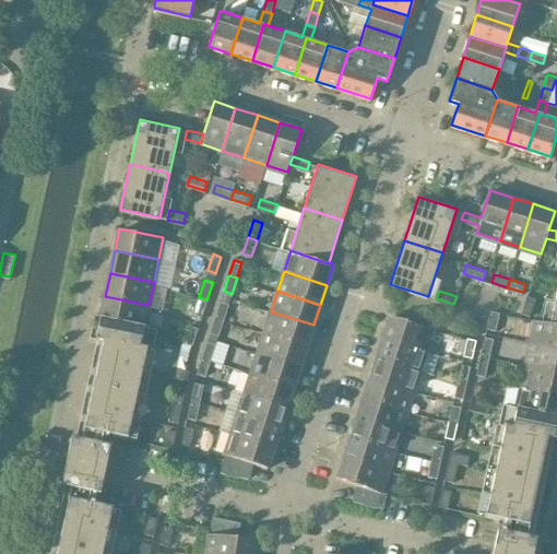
[(536,296),(528,294),(522,311),(531,314),(536,296)]
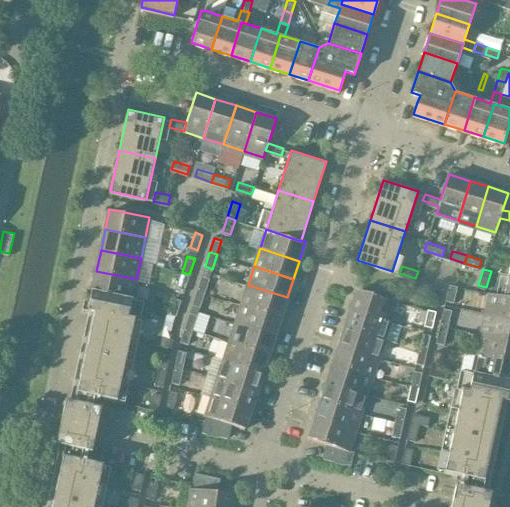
[(132,297),(136,279),(96,271),(92,288),(92,290),(132,298),(132,297)]
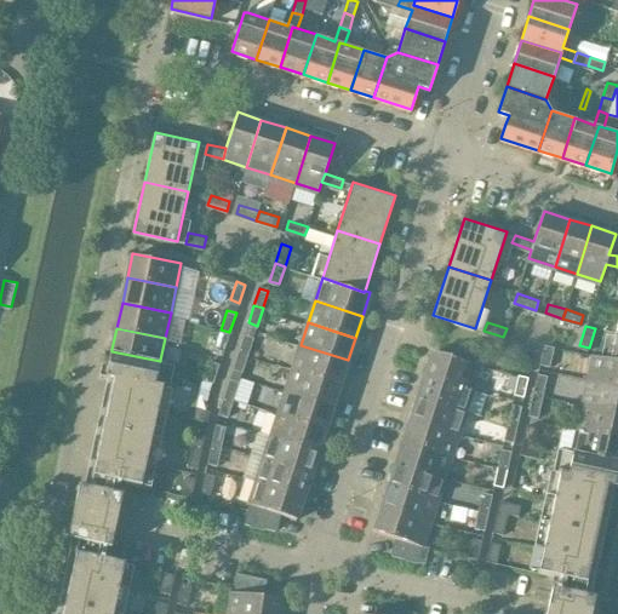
[(229,332),(221,330),(213,349),(223,353),(229,332)]
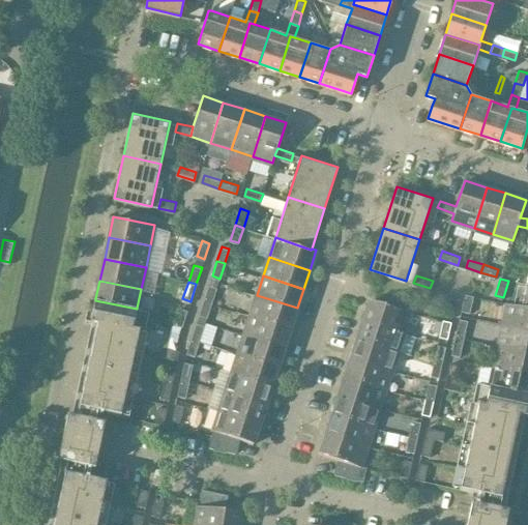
[(217,287),(209,284),(204,298),(212,301),(217,287)]
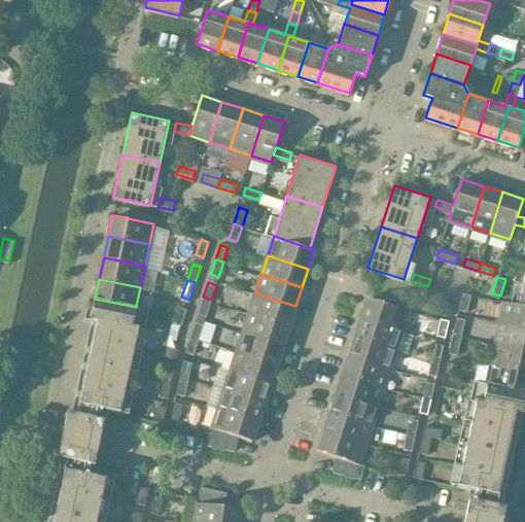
[(471,293),(463,291),(459,308),(467,310),(471,293)]
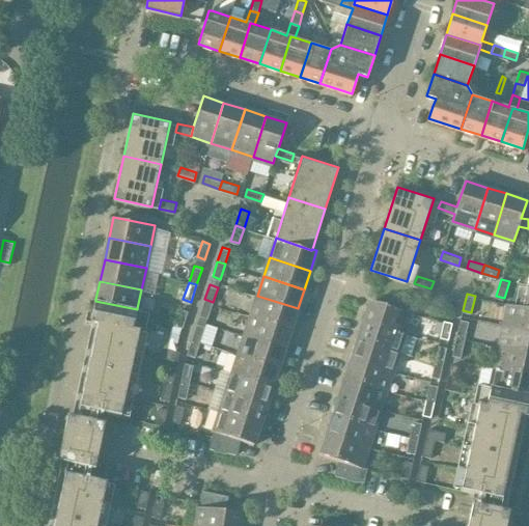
[(298,308),(257,296),(251,314),(291,327),(298,308)]
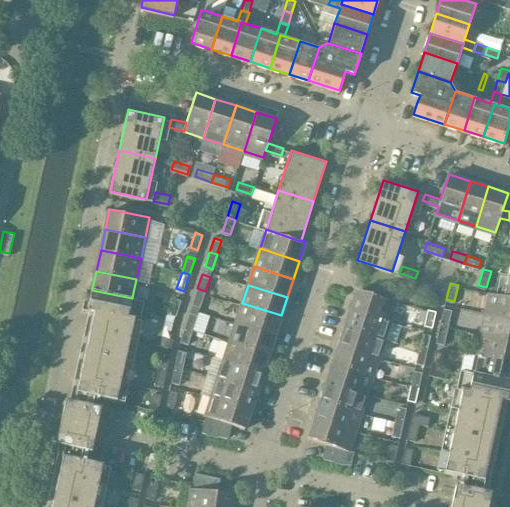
[(205,291),(197,288),(193,303),(200,305),(205,291)]
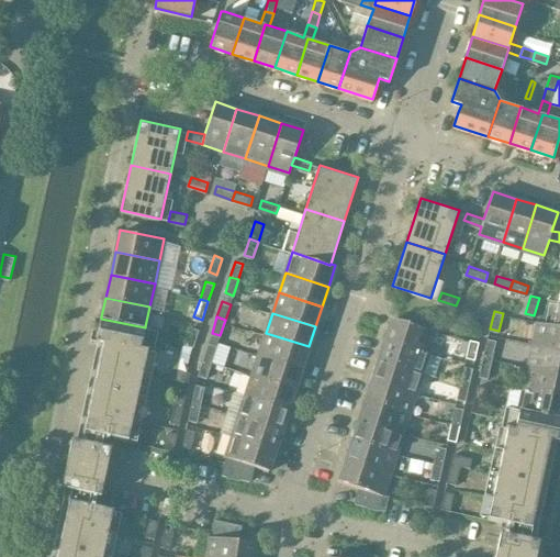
[(393,316),(385,338),(428,352),(436,331),(393,316)]
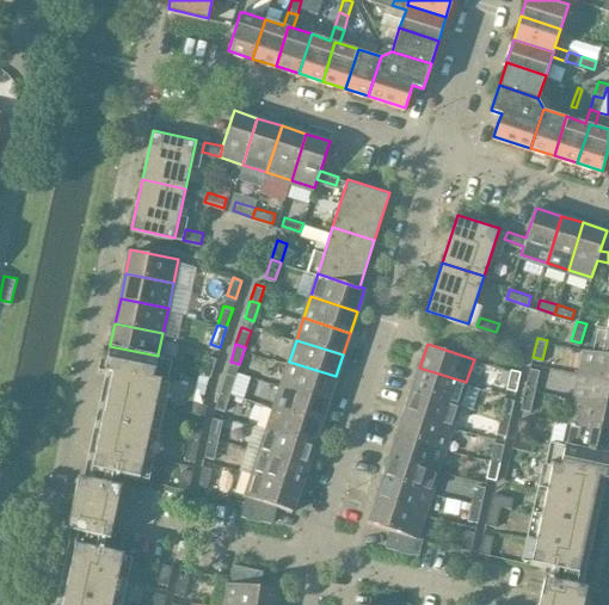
[(167,383),(172,360),(172,358),(158,355),(158,356),(110,346),(105,369),(112,371),(114,370),(161,380),(161,382),(167,383)]
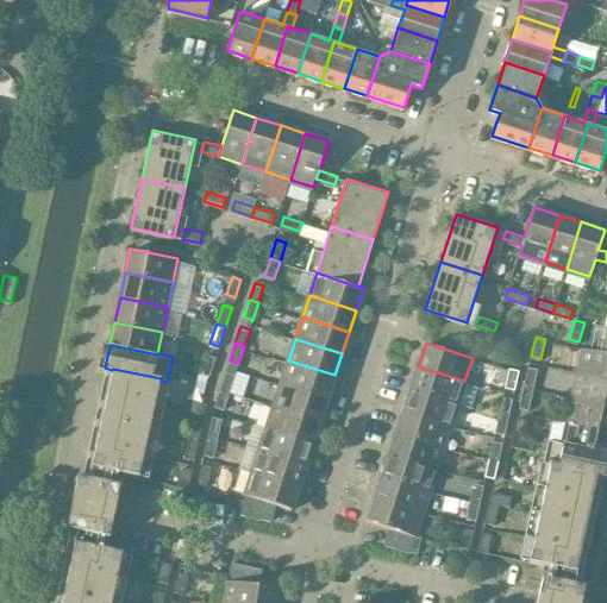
[(606,352),(600,351),(600,350),(584,347),(579,370),(606,376),(606,352)]
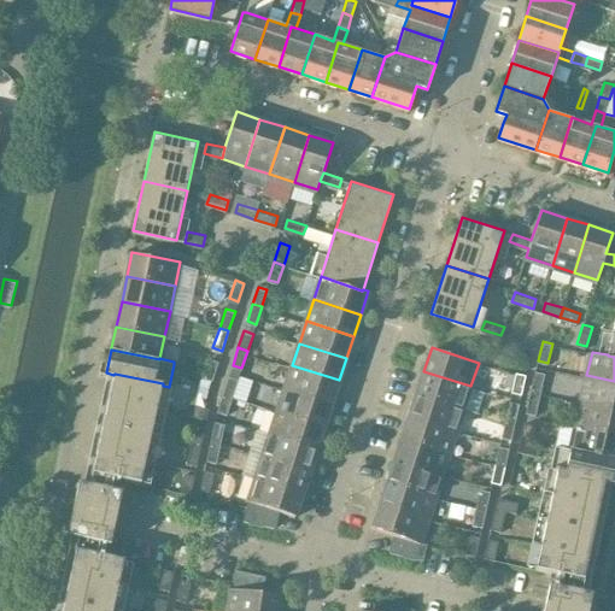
[(210,358),(205,372),(204,376),(212,379),(218,360),(210,358)]
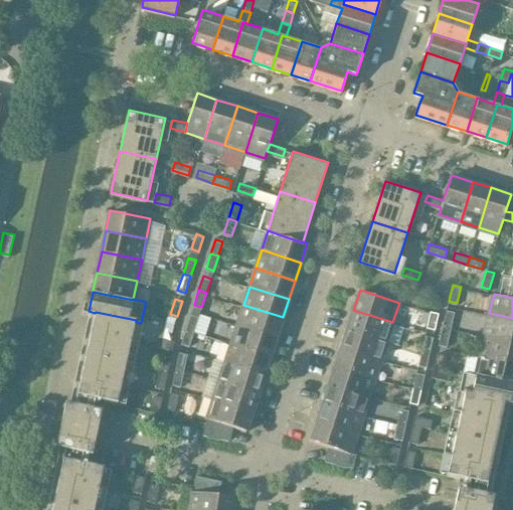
[(283,317),(243,305),(237,323),(277,336),(283,317)]
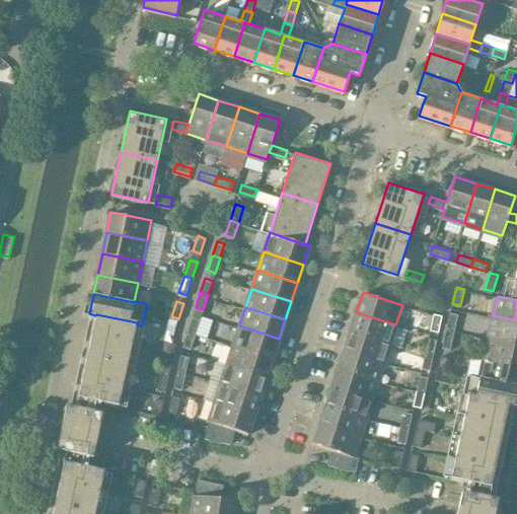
[(458,313),(450,311),(447,327),(454,329),(458,313)]
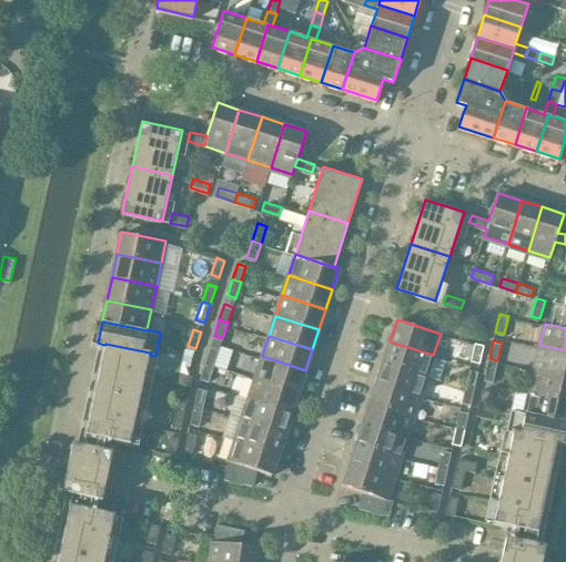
[(390,341),(384,361),(427,376),(433,355),(390,341)]
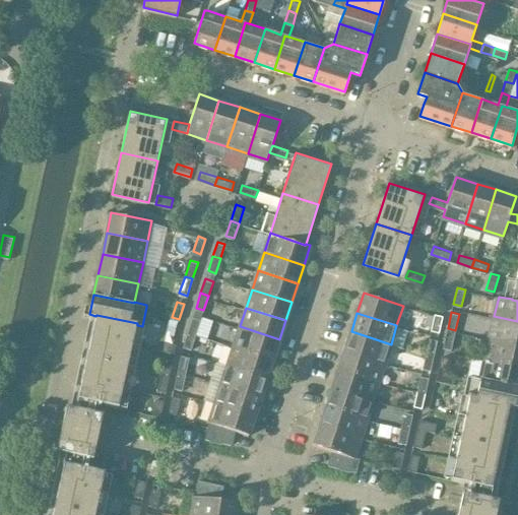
[(443,315),(435,313),(432,329),(440,331),(443,315)]
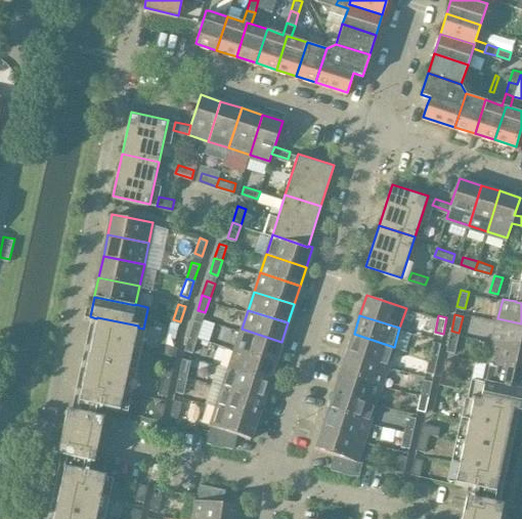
[(96,318),(88,358),(77,411),(68,408),(62,431),(99,439),(106,406),(120,409),(138,328),(138,326),(97,317),(96,318)]
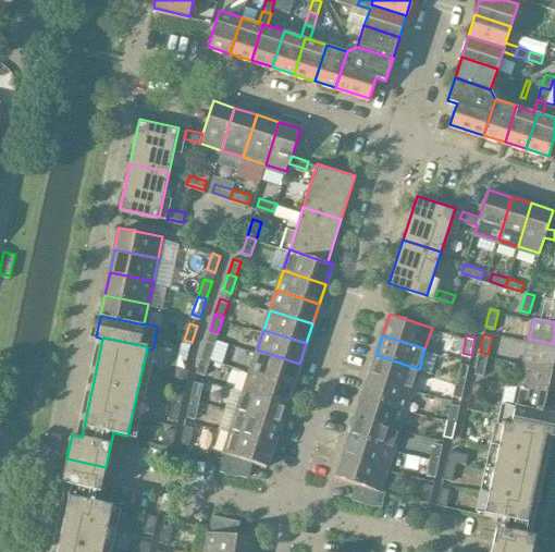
[(210,357),(214,342),(207,339),(201,355),(210,357)]
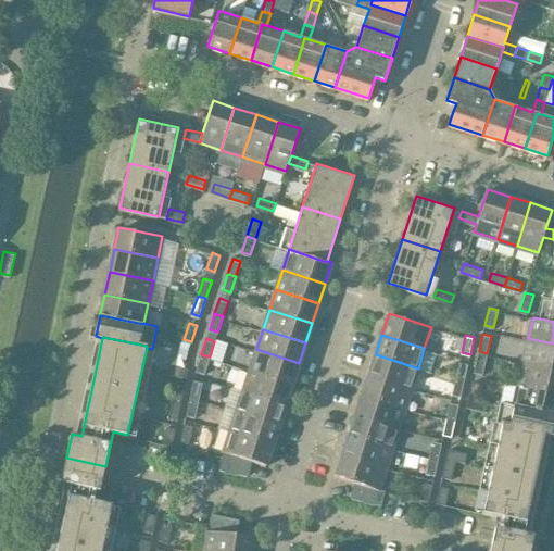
[(553,343),(528,338),(524,361),(553,367),(553,343)]
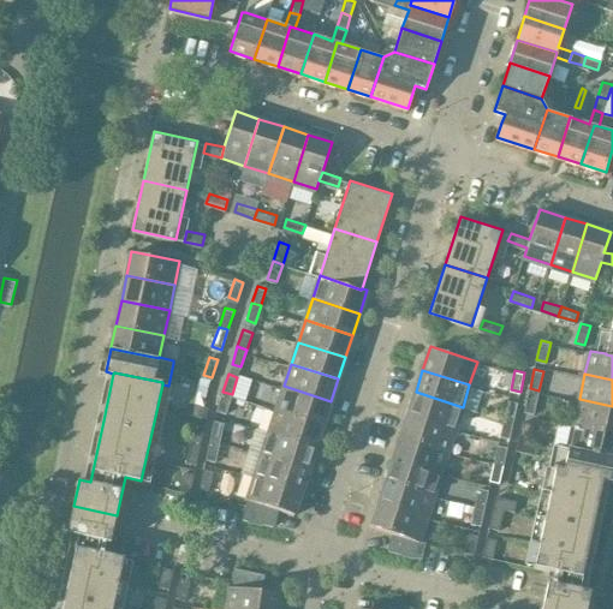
[(331,401),(284,386),(277,409),(323,424),(331,401)]
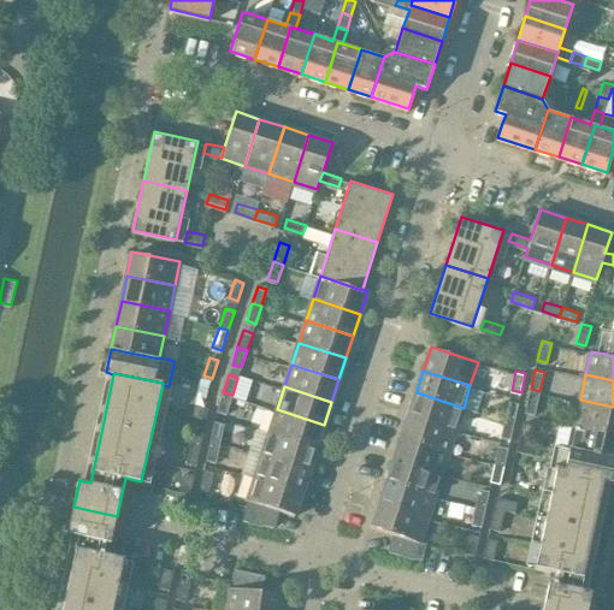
[(539,391),(531,389),(526,410),(535,413),(539,391)]
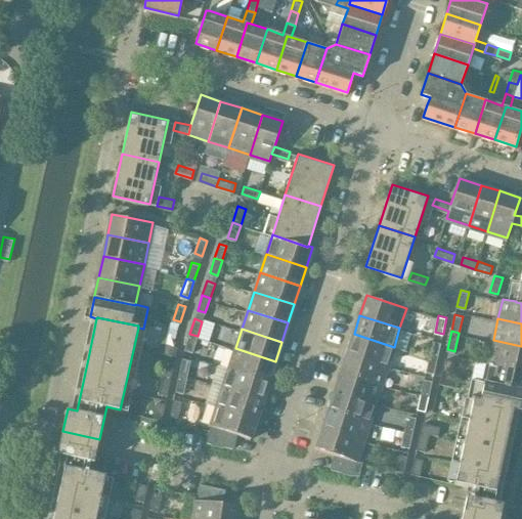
[(189,334),(185,348),(192,350),(198,336),(189,334)]
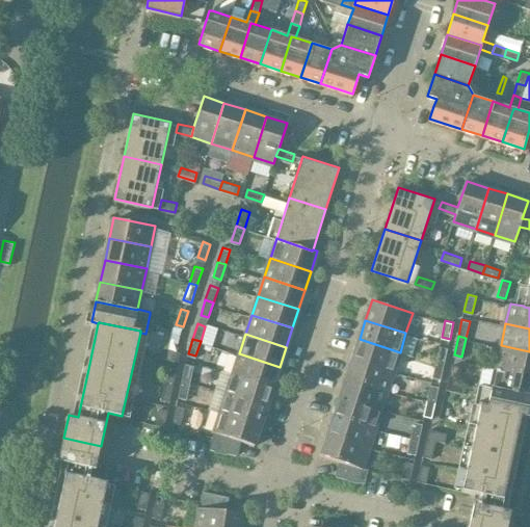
[(360,339),(353,358),(394,371),(400,352),(360,339)]
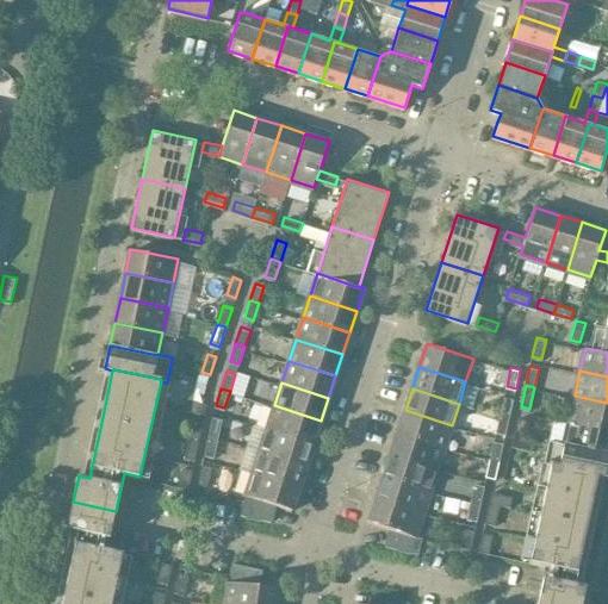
[(504,396),(501,413),(510,415),(514,398),(504,396)]
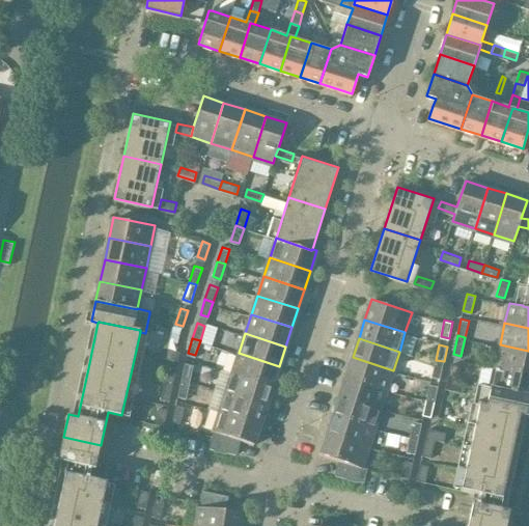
[(528,351),(500,344),(495,366),(528,374),(528,351)]
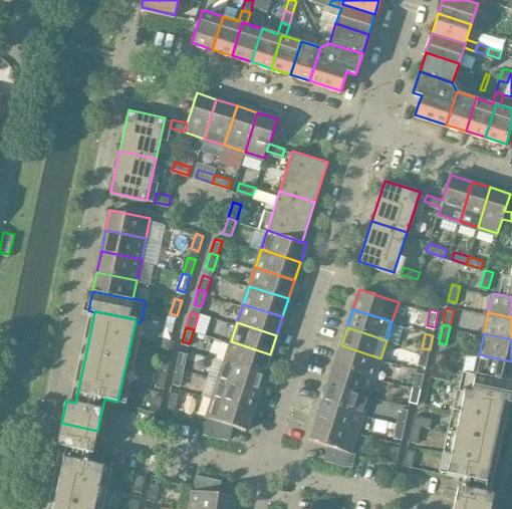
[(175,339),(157,335),(155,343),(173,347),(175,339)]
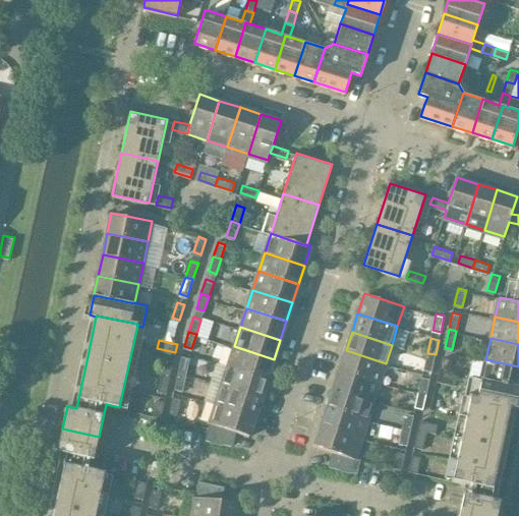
[(274,359),(234,346),(228,364),(268,378),(274,359)]
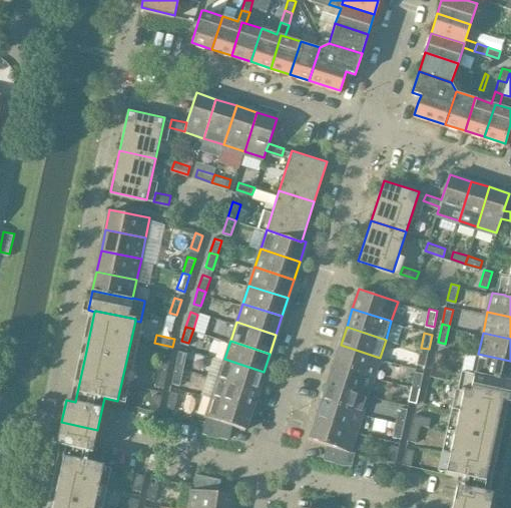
[(341,345),(335,363),(374,376),(380,358),(341,345)]
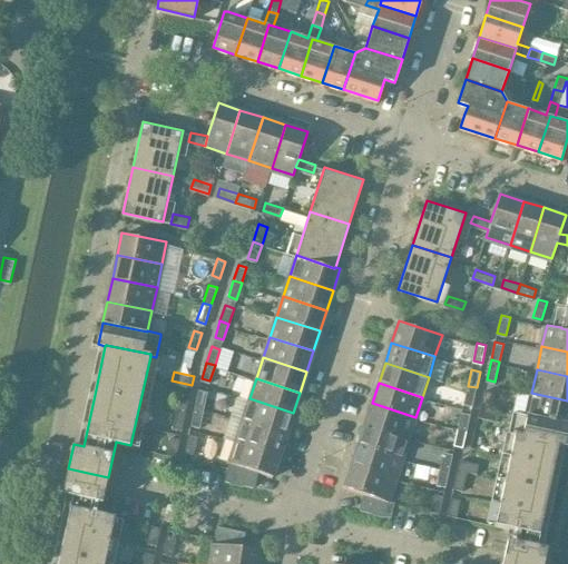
[(477,387),(468,386),(464,402),(472,404),(477,387)]
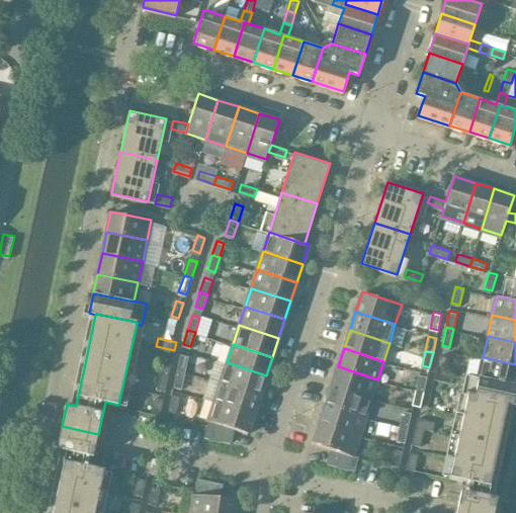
[(165,352),(161,370),(169,372),(173,354),(165,352)]
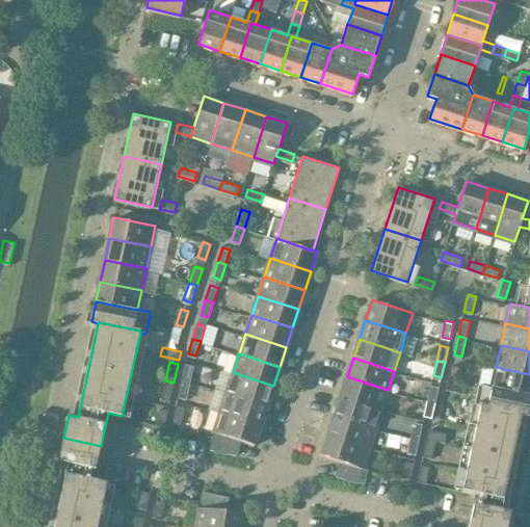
[(194,364),(186,363),(183,378),(190,379),(194,364)]
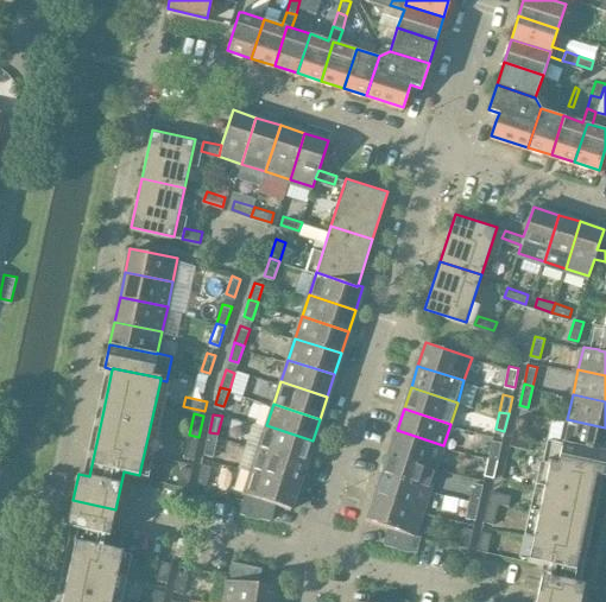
[(526,417),(517,414),(510,443),(531,448),(534,437),(522,435),(526,417)]
